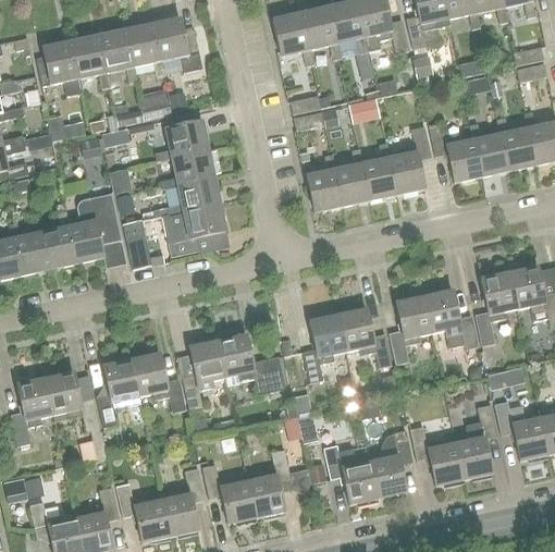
[(368,52),(365,37),(364,37),(356,0),(328,7),(336,44),(337,43),(356,38),(360,53),(368,52)]
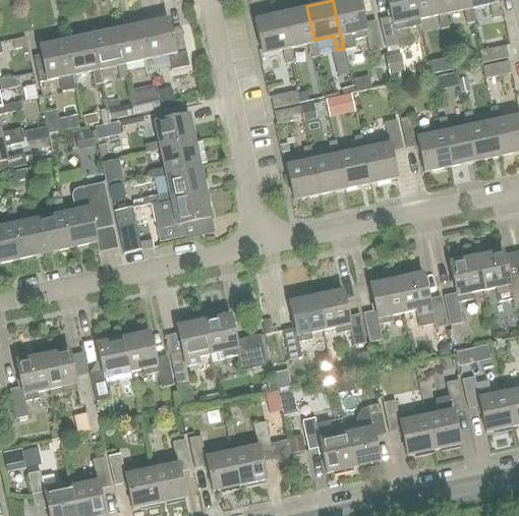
[(367,36),(370,49),(382,46),(376,19),(364,21),(358,0),(333,0),(340,35),(341,35),(351,32),(353,39),(367,36)]
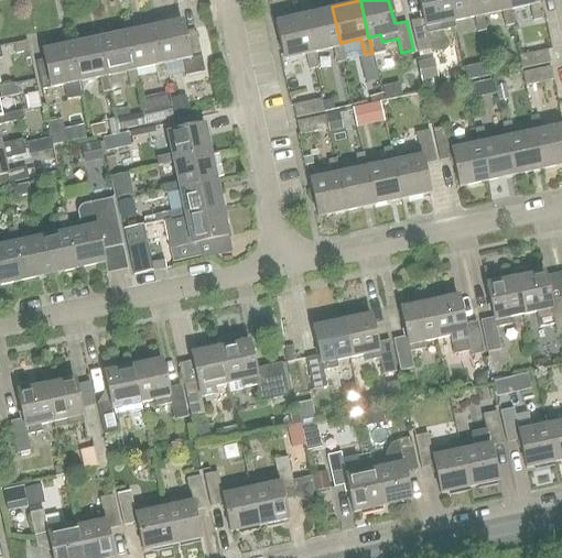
[(419,0),(423,17),(412,19),(419,48),(432,45),(428,30),(442,26),(441,22),(453,19),(449,0),(419,0)]
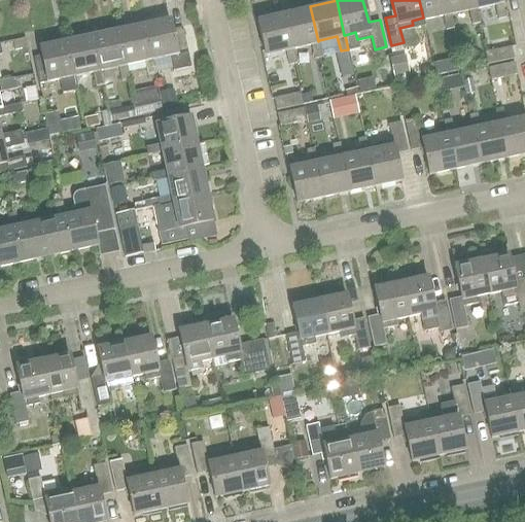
[(450,12),(447,0),(419,0),(423,18),(443,13),(446,27),(454,26),(451,12),(450,12)]
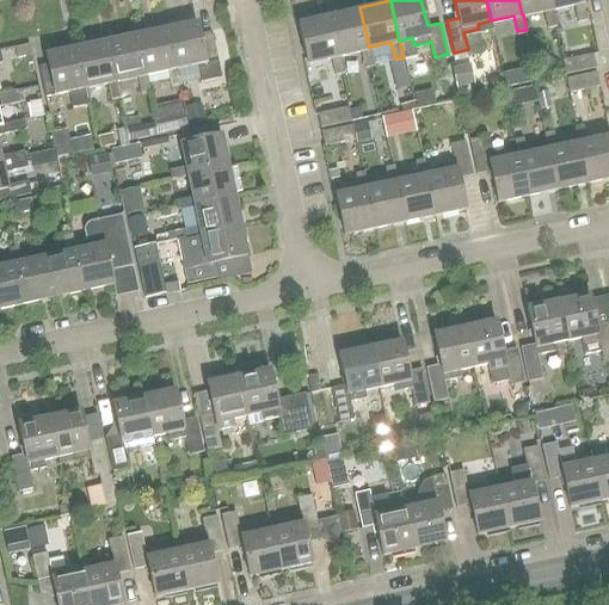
[(518,0),(522,14),(523,14),(543,10),(547,25),(557,23),(553,7),(552,7),(549,0),(518,0)]
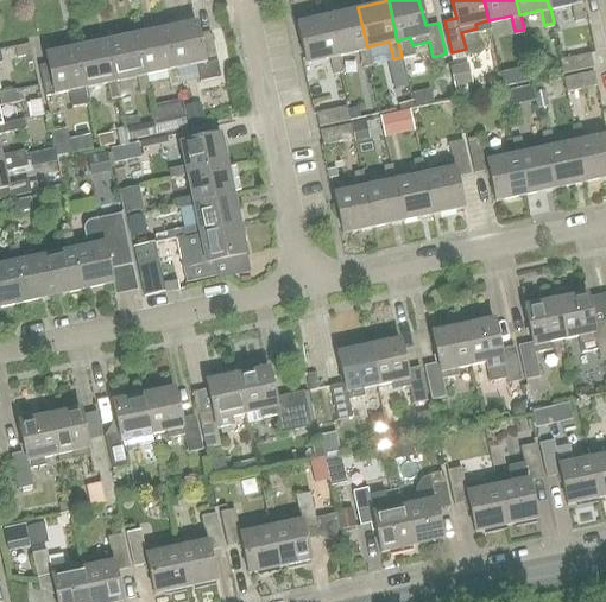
[(547,0),(549,7),(550,7),(572,2),(575,18),(585,16),(581,0),(580,0),(547,0)]
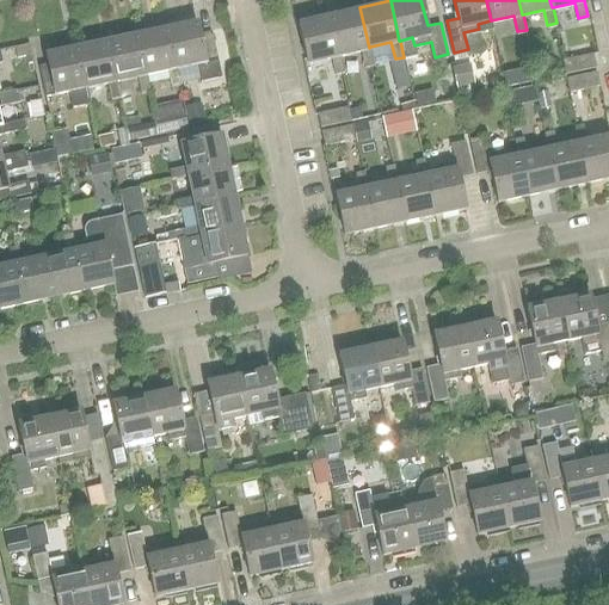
[(374,63),(370,47),(369,48),(360,7),(330,13),(338,54),(340,54),(361,49),(364,66),(374,63)]
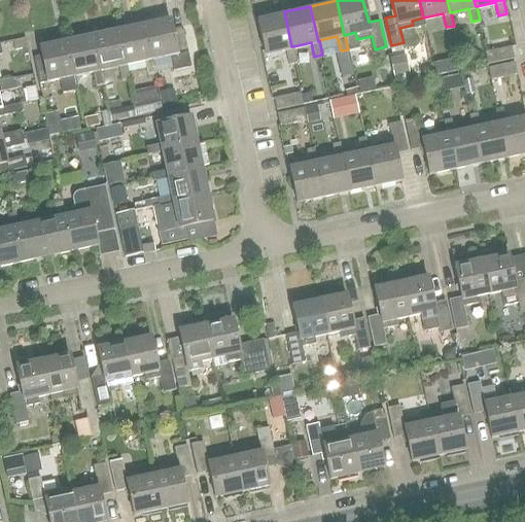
[(296,61),(293,46),(291,46),(284,11),(258,18),(266,53),(285,47),(288,62),(296,61)]
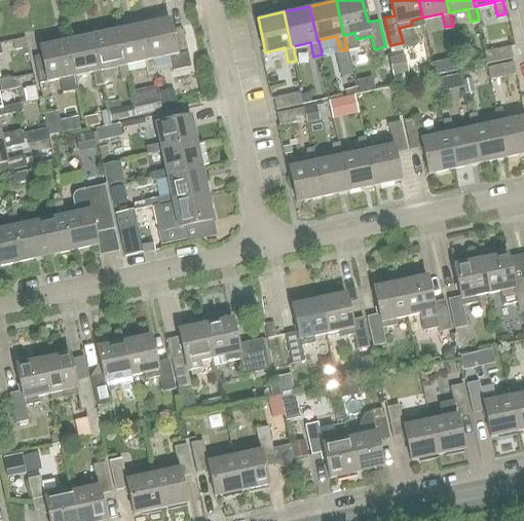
[(175,67),(182,65),(191,63),(183,24),(173,26),(171,15),(145,22),(152,57),(153,57),(172,52),(175,67)]
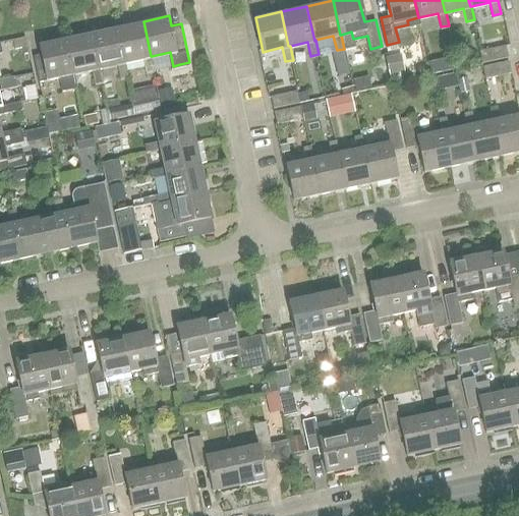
[(155,69),(152,56),(151,56),(143,21),(118,26),(126,61),(127,61),(143,57),(147,71),(155,69)]
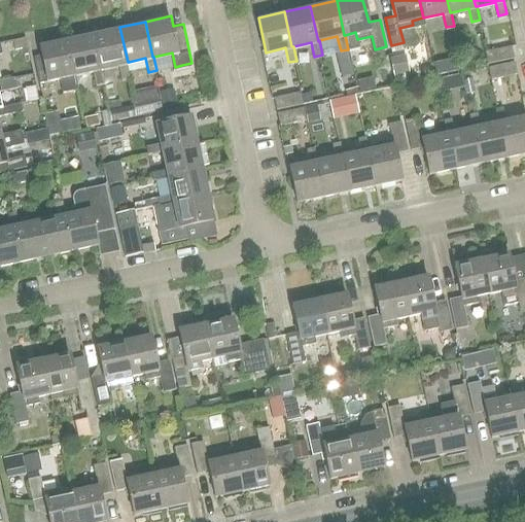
[(132,76),(129,62),(128,62),(119,27),(94,33),(101,68),(102,67),(119,64),(123,78),(132,76)]
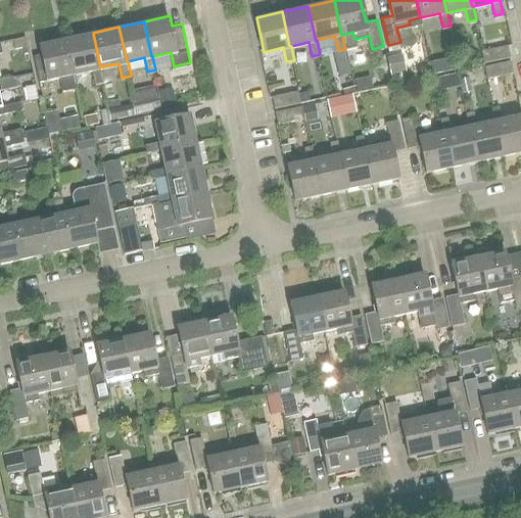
[(104,81),(101,66),(100,67),(93,33),(67,38),(75,73),(76,73),(94,68),(97,83),(104,81)]
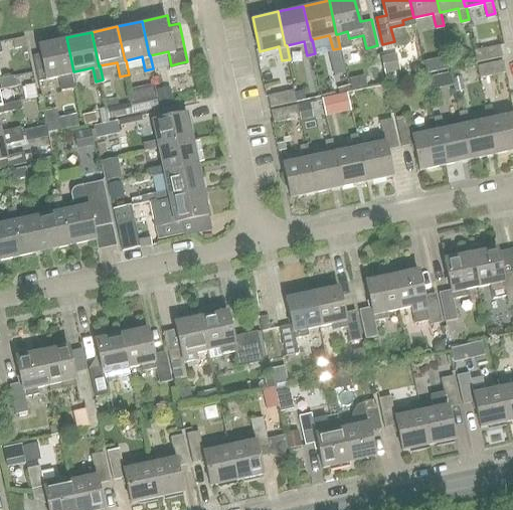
[(40,43),(42,50),(34,52),(39,78),(47,76),(47,77),(59,74),(62,88),(69,86),(70,87),(77,86),(74,71),(73,71),(66,37),(40,43)]
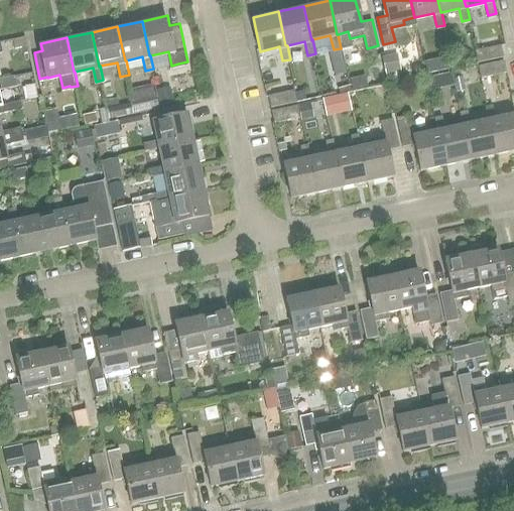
[(503,53),(502,45),(501,42),(475,48),(477,59),(503,53)]
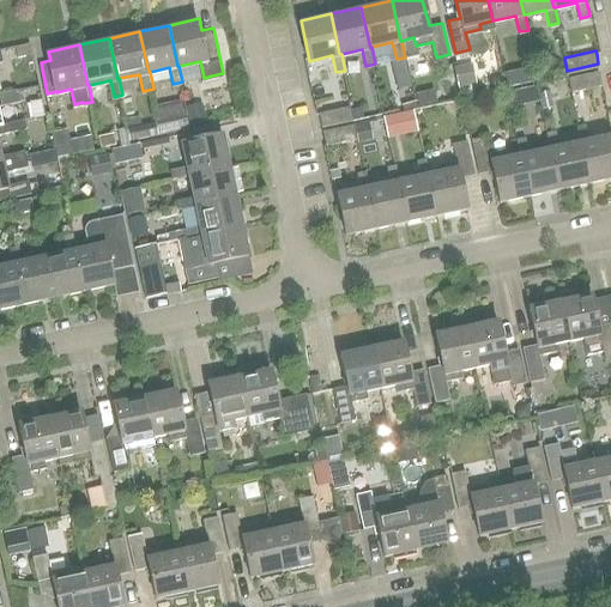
[(510,66),(518,98),(548,92),(540,59),(510,66)]
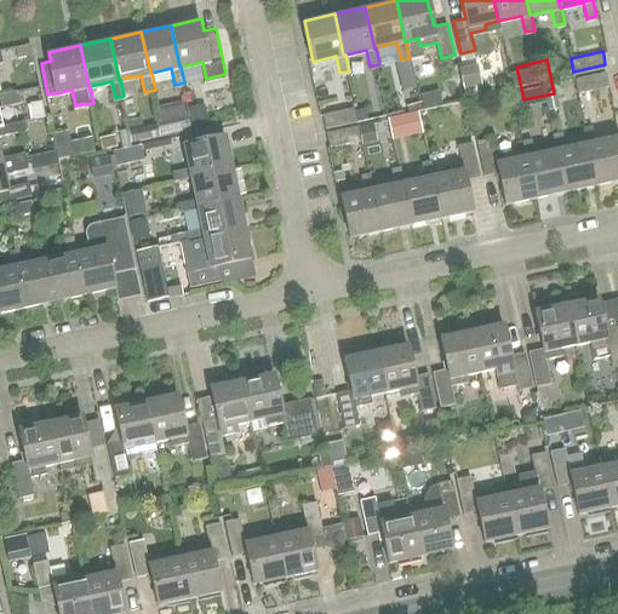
[(610,82),(608,78),(606,69),(574,76),(577,90),(610,82)]
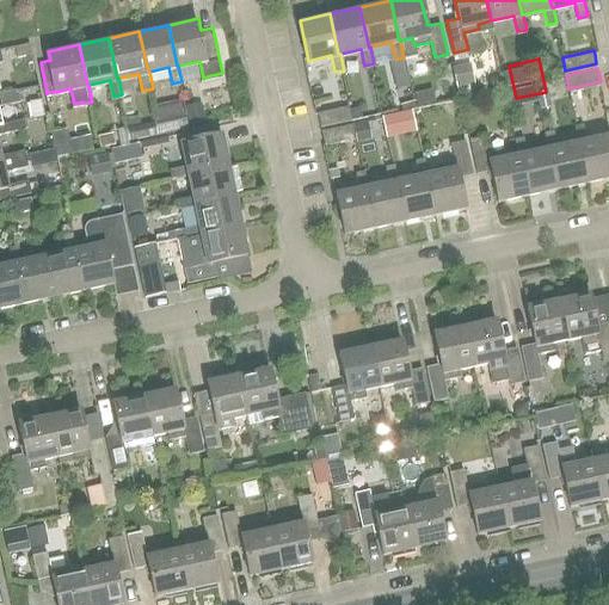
[(0,121),(4,121),(0,103),(20,98),(18,87),(5,90),(0,91),(0,121)]
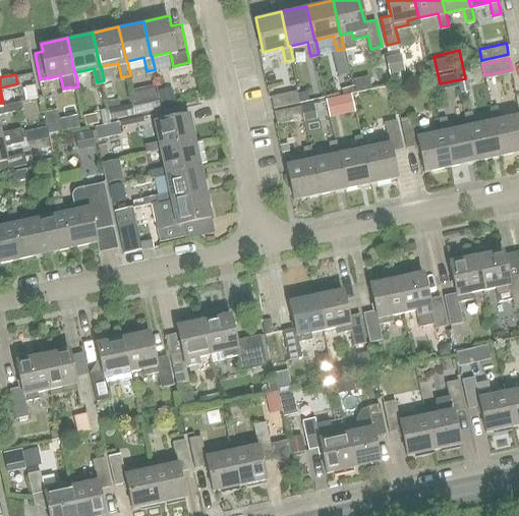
[(297,89),(272,95),(274,105),(299,100),(297,89)]
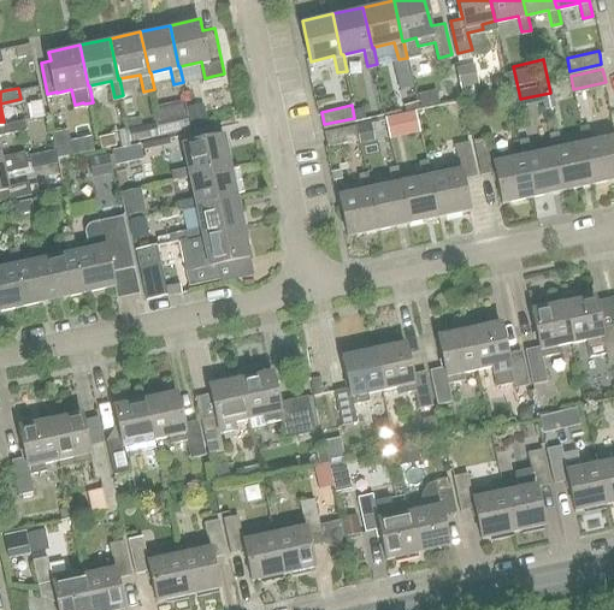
[(157,113),(160,131),(190,125),(187,107),(157,113)]
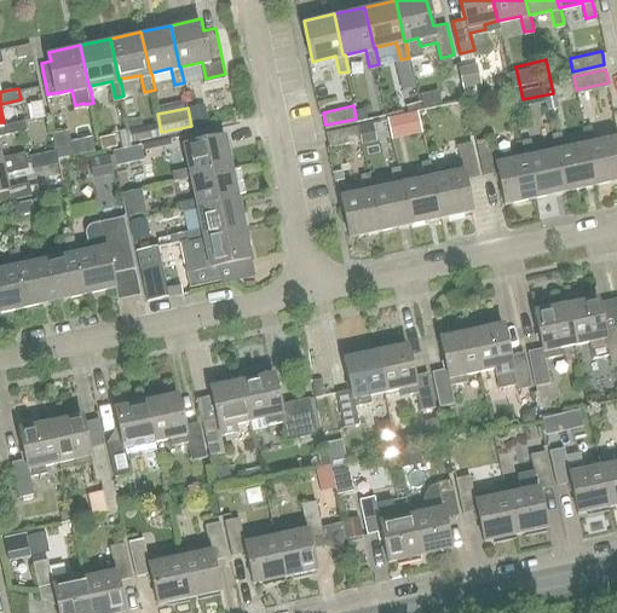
[(0,145),(0,132),(28,127),(26,117),(4,122),(0,122),(0,157),(3,157),(3,155),(0,145)]
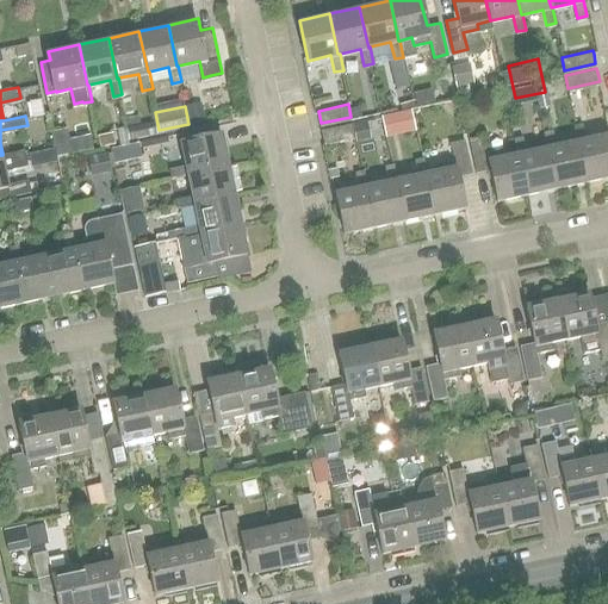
[(578,138),(588,179),(607,174),(607,132),(585,137),(582,120),(574,123),(577,139),(578,138)]
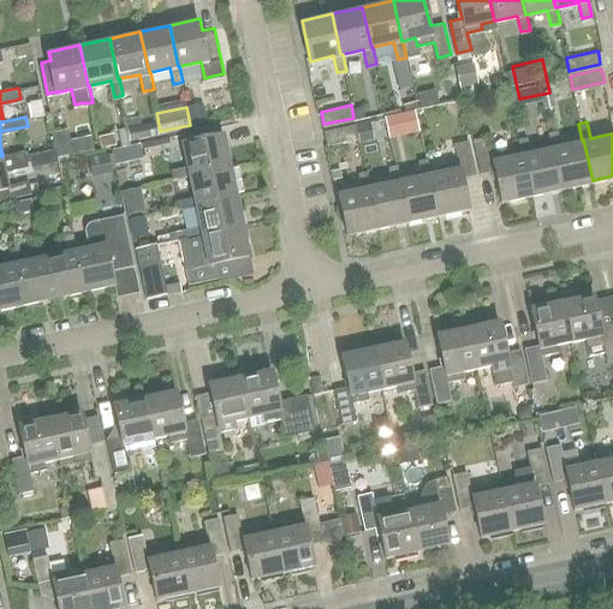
[(355,123),(325,130),(327,143),(357,136),(355,123)]
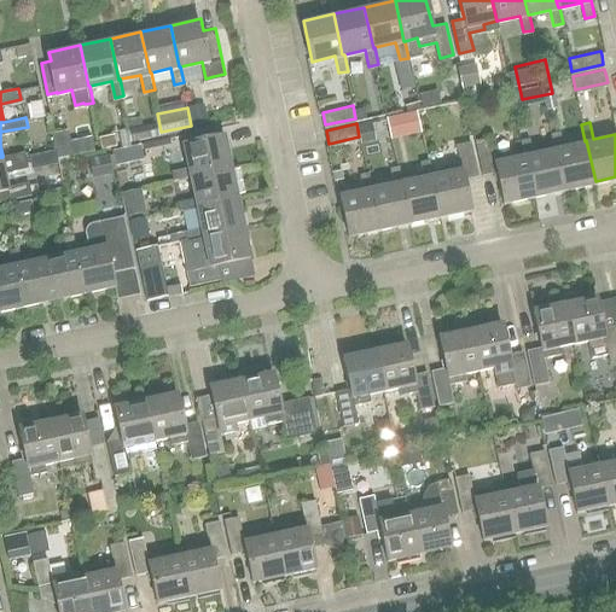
[(564,188),(596,181),(586,140),(585,141),(563,145),(559,129),(551,130),(555,147),(556,147),(564,188)]
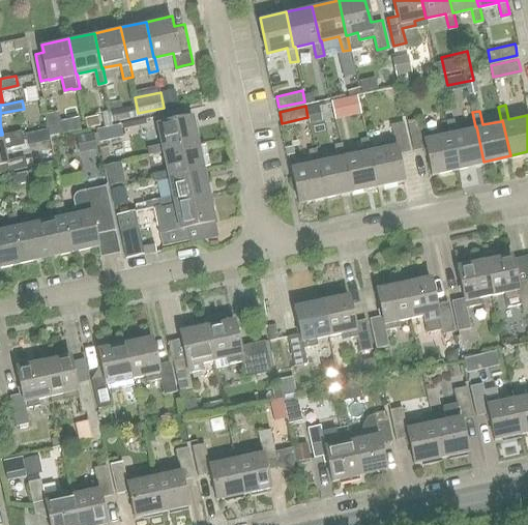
[(164,149),(199,142),(193,115),(157,122),(162,141),(148,144),(150,153),(164,150),(164,149)]
